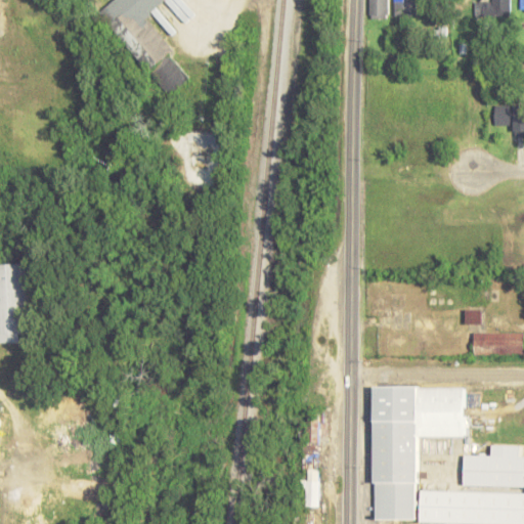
[(167,96),(188,79),(170,54),(174,51),(146,15),(166,0),(114,0),(100,11),(167,96)]
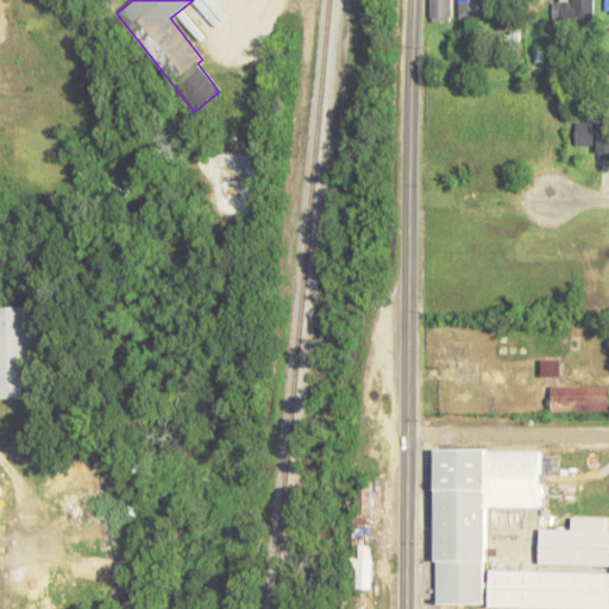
[(428,0),(428,20),(451,20),(451,0),(428,0)]
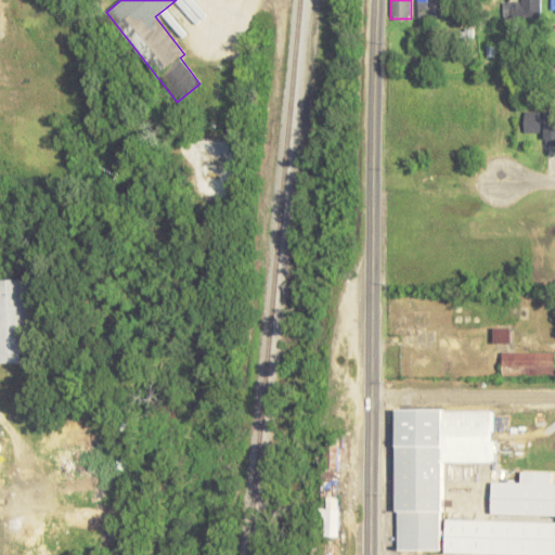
[(439,16),(439,0),(417,0),(417,16),(439,16)]
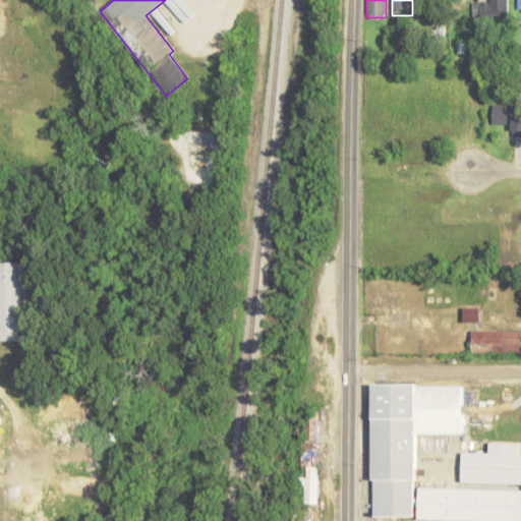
[(472,0),(472,15),(507,15),(507,0),(472,0)]
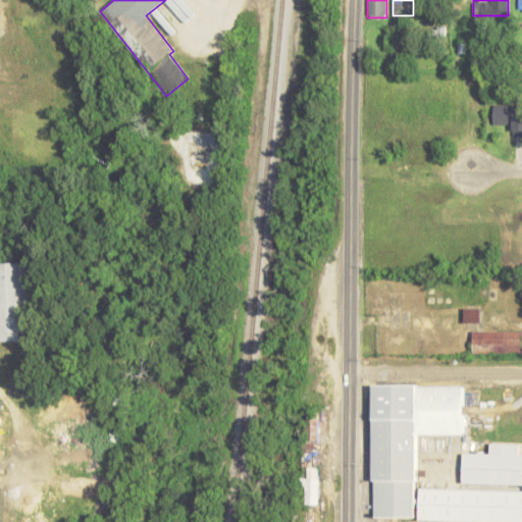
[(492,124),(511,125),(511,132),(521,132),(521,111),(521,104),(492,104),(492,124)]
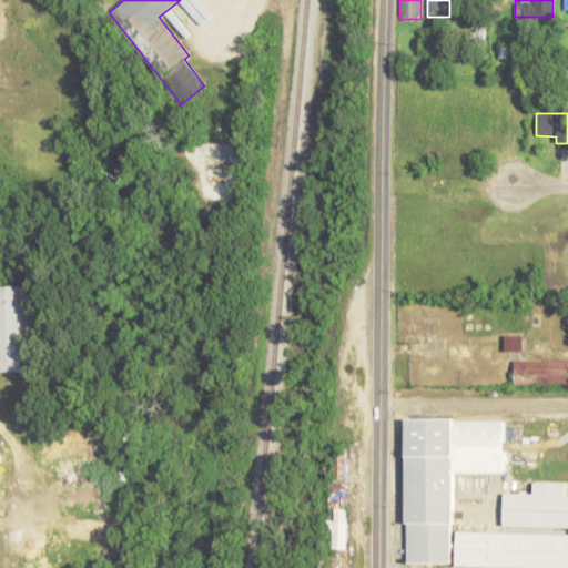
[(0,285),(0,369),(20,369),(20,362),(32,362),(32,285),(0,285)]
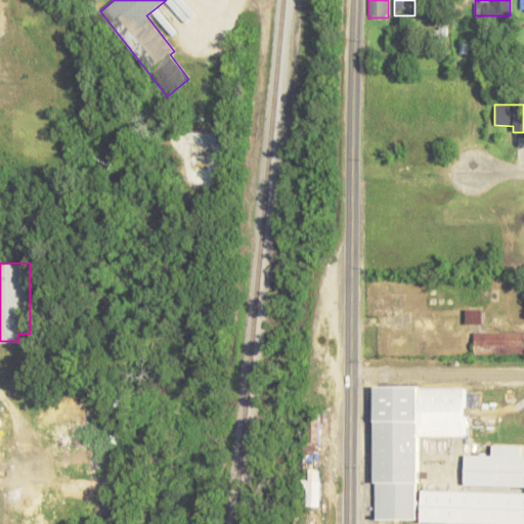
[(481,309),(469,310),(470,322),(482,322),(481,309)]
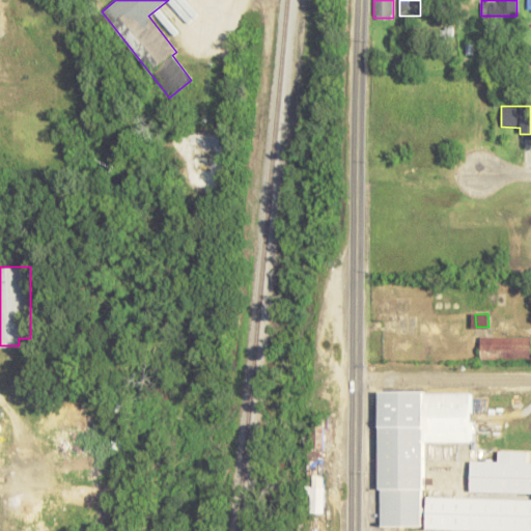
[(530,336),(480,336),(480,359),(530,359),(530,336)]
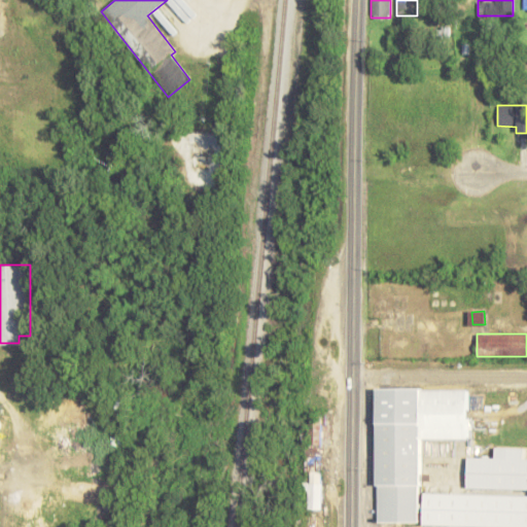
[(376,523),(419,523),(419,437),(467,437),(467,388),(377,388),(376,523)]
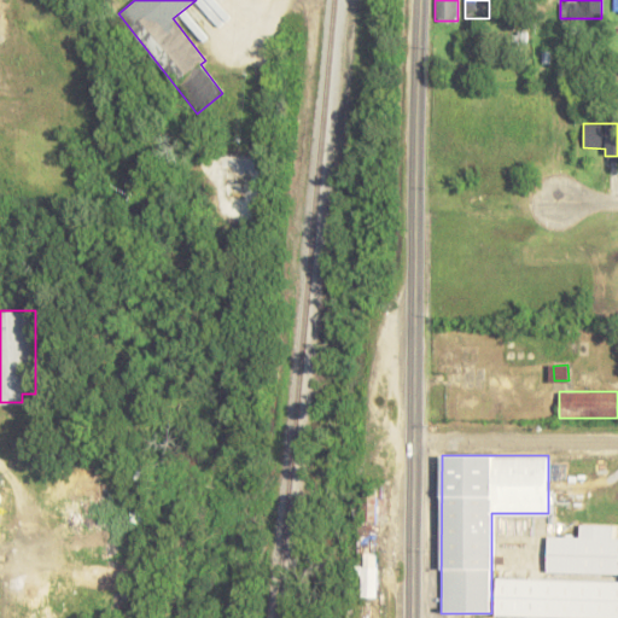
[(378,494),(357,494),(357,598),(378,598),(378,494)]
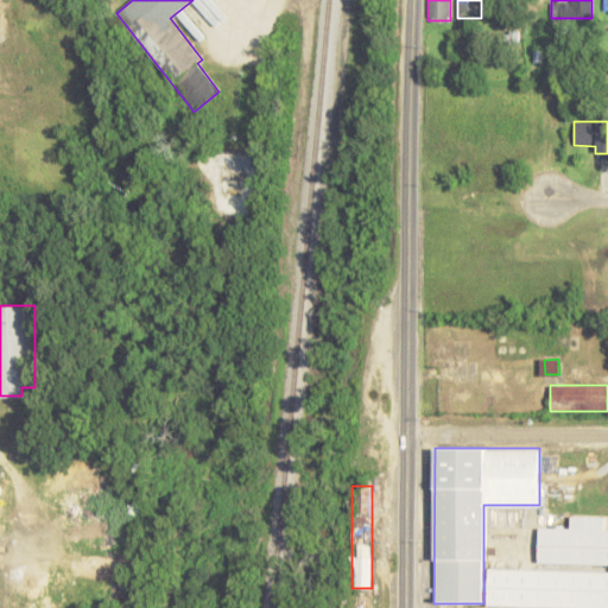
[(571,529),(538,527),(538,563),(607,563),(607,529),(606,529),(606,517),(571,515),(571,529)]
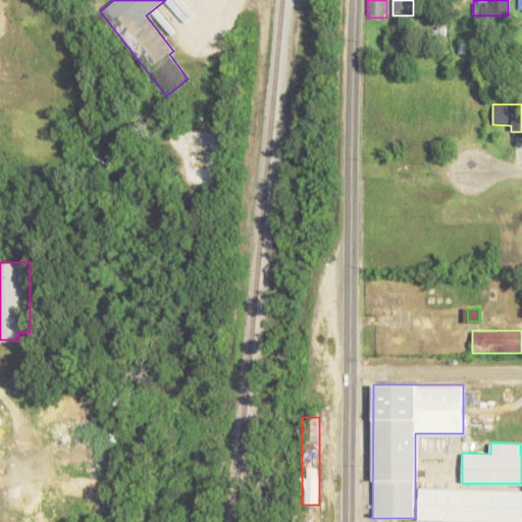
[(521,489),(418,488),(418,520),(521,521),(521,489)]
